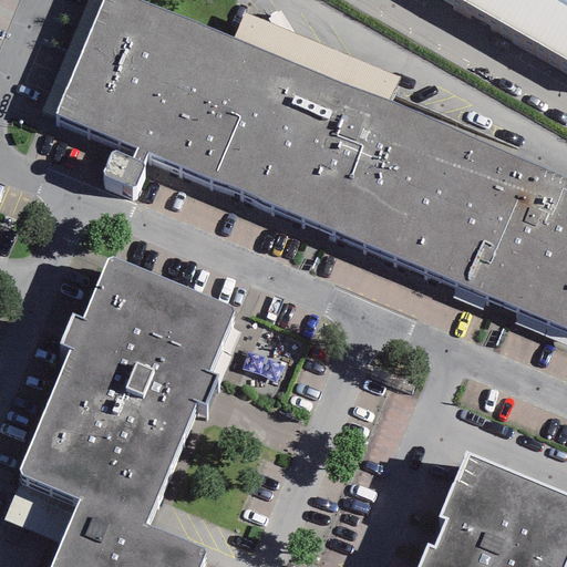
[(99,0),(52,113),(137,147),(133,158),(113,151),(102,173),(133,187),(144,165),(142,164),(147,152),(566,323),(566,174),(388,102),(234,35),(143,0),(99,0)]
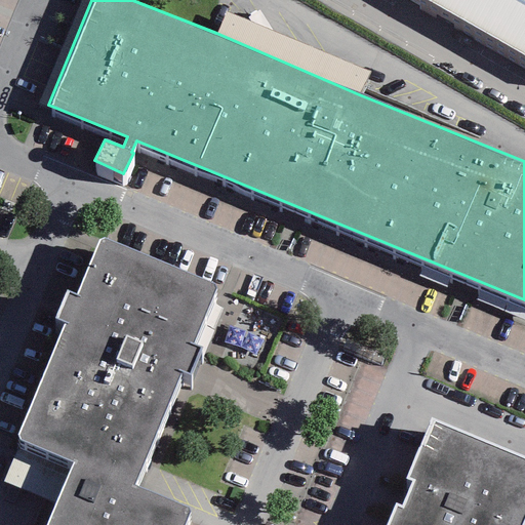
[(524,0),(429,0),(524,55),(524,0)]
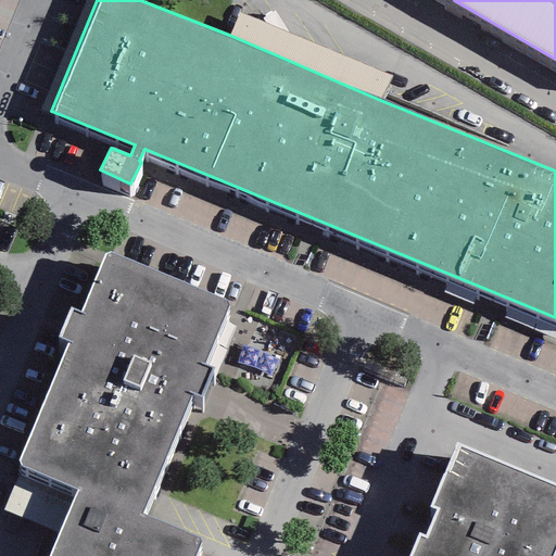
[(239,13),(229,35),(380,100),(390,77),(239,13)]
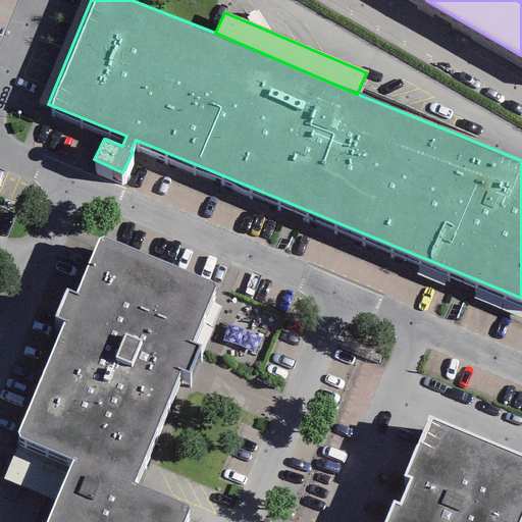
[(215,283),(100,236),(75,294),(65,290),(54,316),(64,320),(16,434),(72,458),(135,483),(181,369),(189,372),(200,345),(191,342),(215,283)]
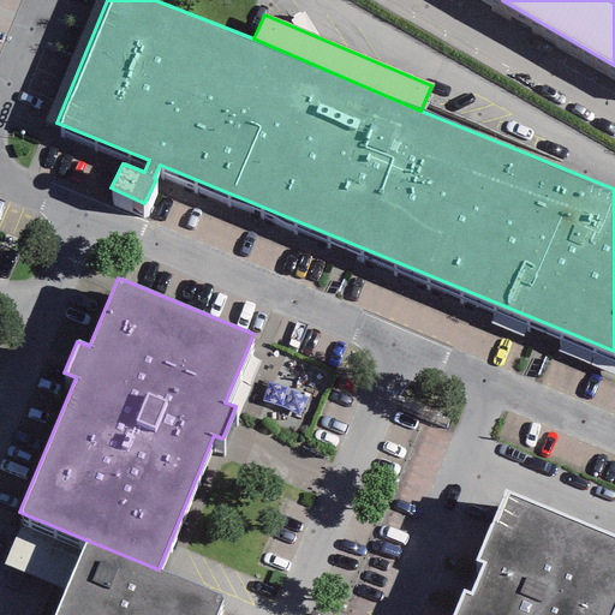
[(464,590),(453,614),(614,614),(614,536),(502,489),(475,557),(483,561),(470,592),(464,590)]
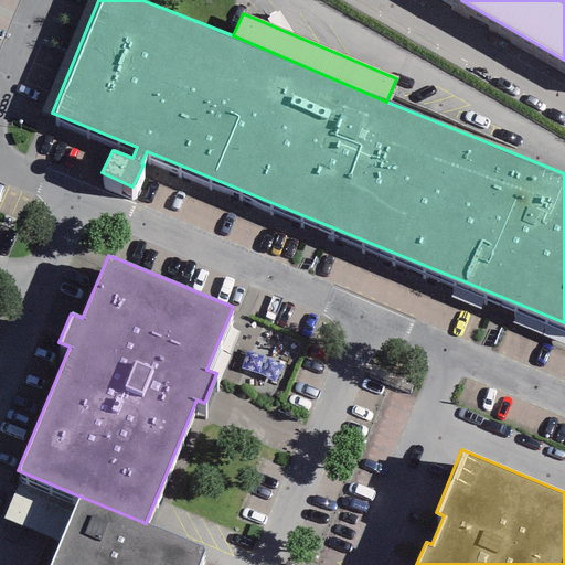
[(194,564),(203,546),(146,523),(78,496),(50,564),(194,564)]
